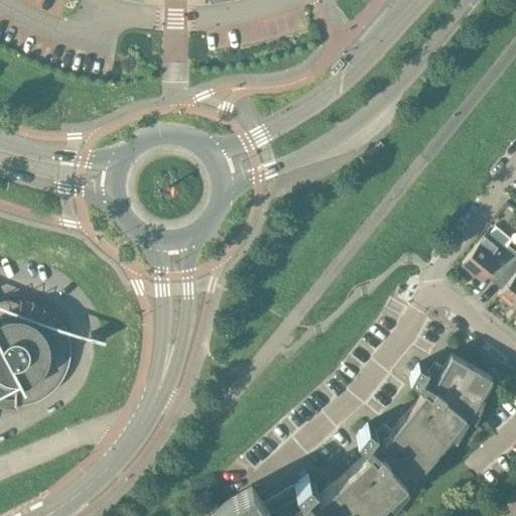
[(343,62),(338,59),(329,71),(333,75),(343,62)]
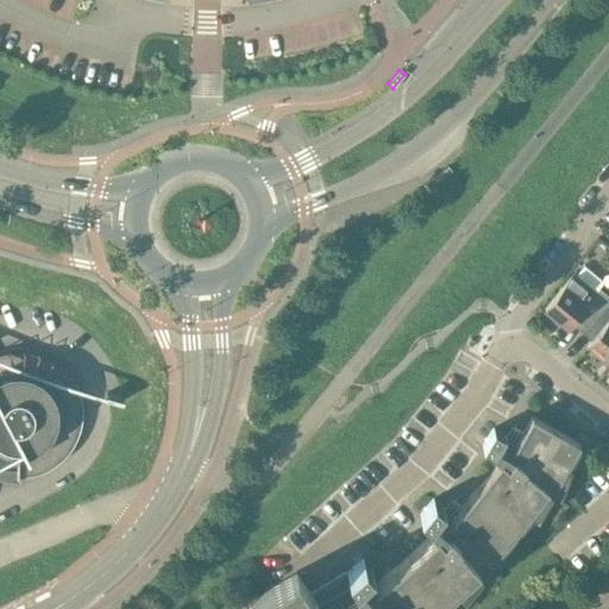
[(447,165),(433,176),(437,182),(452,171),(447,165)]
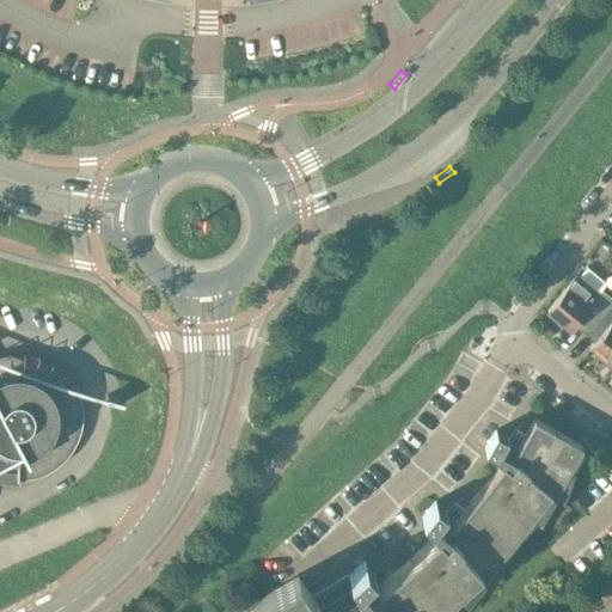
[(611,299),(611,298),(601,289),(606,282),(586,267),(577,277),(575,275),(545,311),(568,331),(574,324),(583,334),(611,299)]
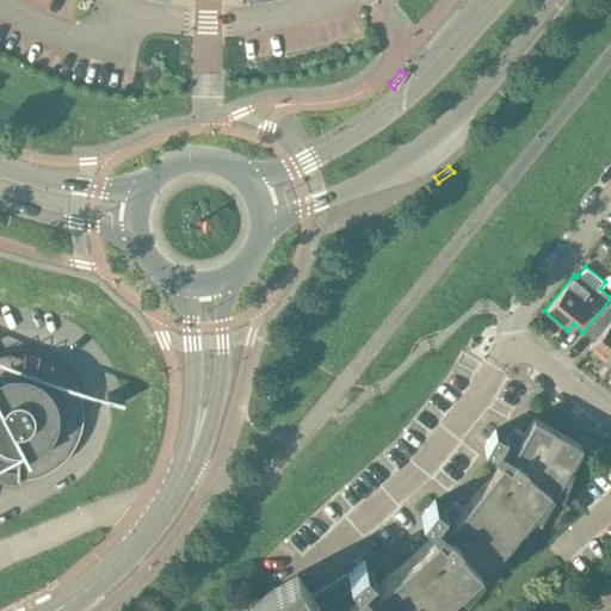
[(610,366),(610,365),(610,298),(582,333),(593,341),(588,347),(610,366)]
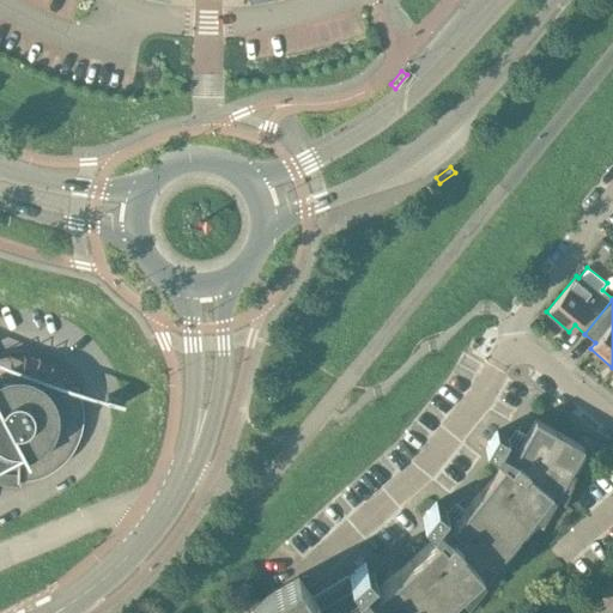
[(54,365),(50,363),(47,360),(43,358),(38,357),(35,356),(31,354),(26,353),(23,353),(18,353),(13,353),(8,353),(4,354),(0,354),(0,467),(1,467),(16,467),(16,479),(18,479),(18,474),(22,474),(26,473),(30,473),(35,472),(38,471),(42,468),(46,467),(53,462),(56,460),(60,456),(62,454),(65,450),(67,447),(70,443),(72,438),(74,435),(76,430),(77,425),(77,420),(78,414),(78,410),(77,405),(77,401),(76,396),(73,392),(72,387),(70,383),(67,378),(65,375),(61,371),(58,369),(54,365)]
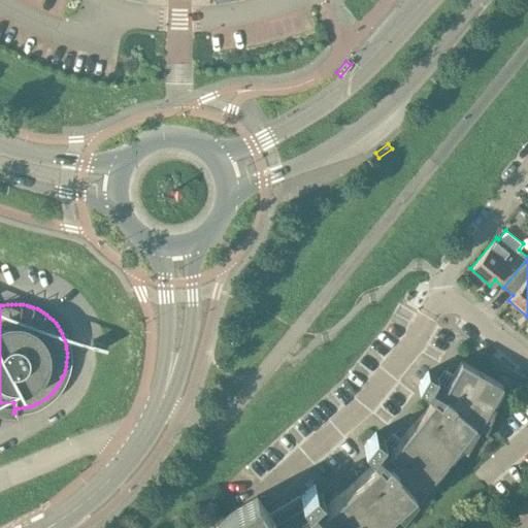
[(371,527),(413,492),(415,494),(415,495),(416,496),(473,424),(476,426),(475,427),(477,428),(502,384),(461,360),(444,388),(434,382),(437,376),(427,370),(418,387),(432,398),(390,452),(381,443),(385,439),(375,431),(364,447),(376,460),(326,505),(318,497),(322,493),(315,484),(300,496),(310,513),(289,526),(278,515),(272,520),(257,495),(217,522),(220,527),(371,527)]
